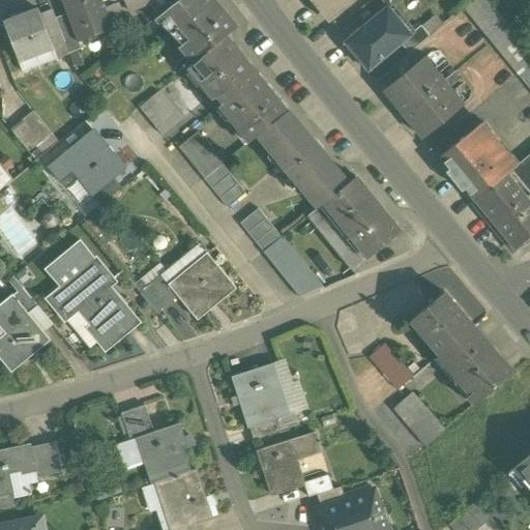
[(60,0),(66,15),(78,42),(79,42),(113,29),(101,0),(60,0)]
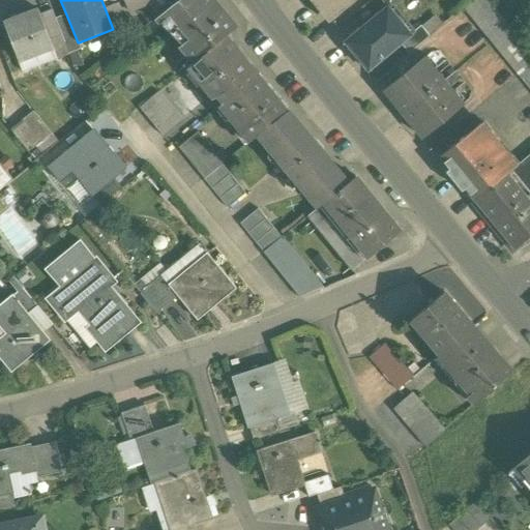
[(122,12),(117,0),(101,0),(109,19),(122,13),(122,12)]
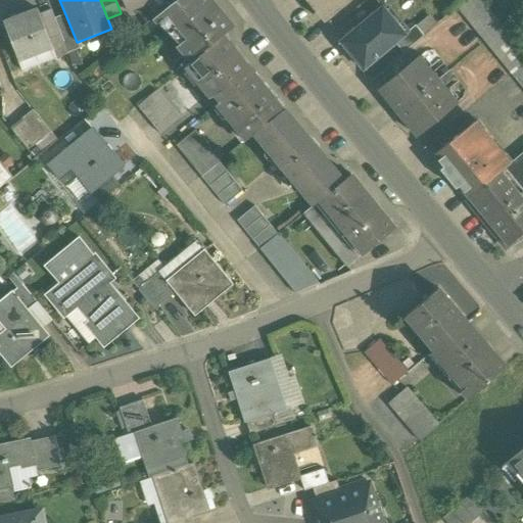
[(123,2),(122,0),(115,0),(121,12),(126,10),(123,2)]
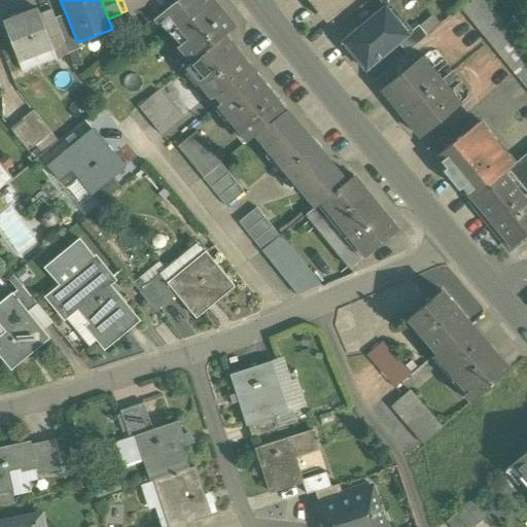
[(129,0),(124,2),(127,10),(151,1),(162,13),(177,0),(129,0)]
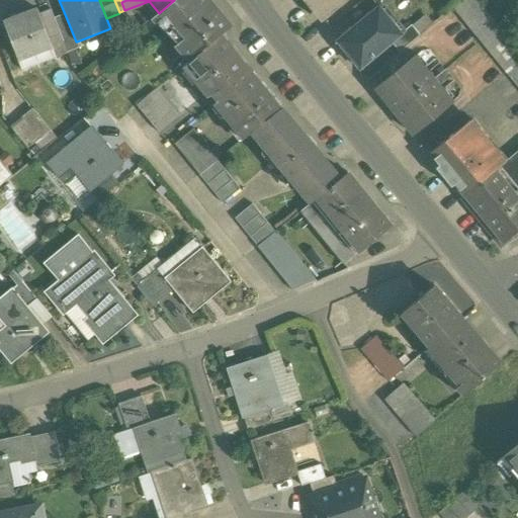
[(231,27),(206,0),(174,0),(159,13),(154,17),(190,61),(222,35),(231,27)]
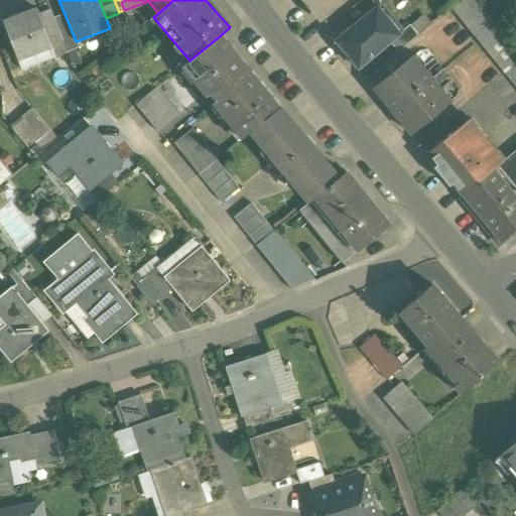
[(306,0),(323,20),(347,0),(306,0)]
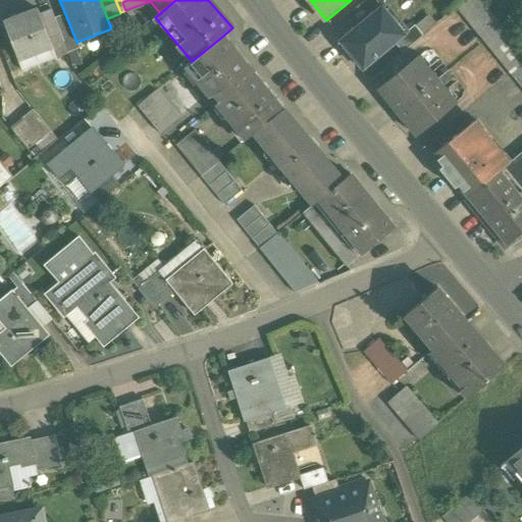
[(521,65),(521,52),(479,0),(466,0),(455,10),(509,76),(521,65)]
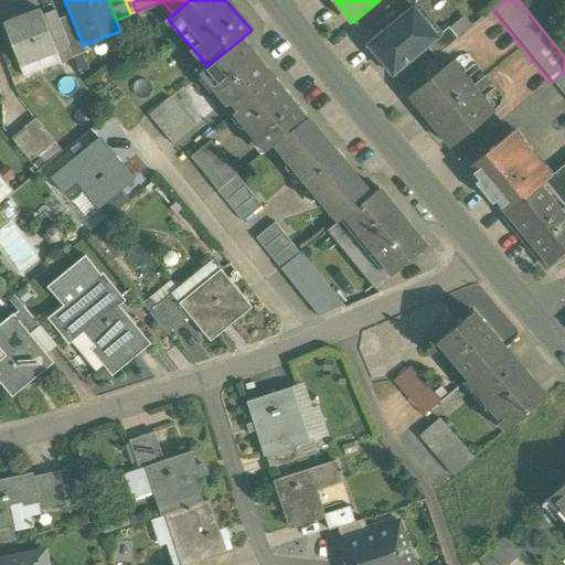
[(130,13),(130,14),(140,42),(168,19),(173,14),(162,1),(130,13)]
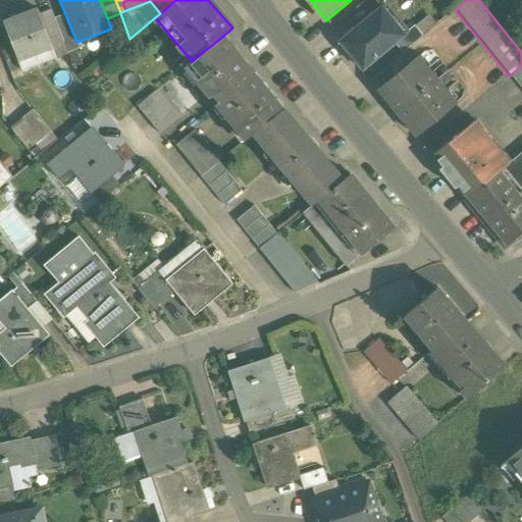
[(402,35),(380,8),(338,43),(361,70),(394,44),(403,37),(402,35)]
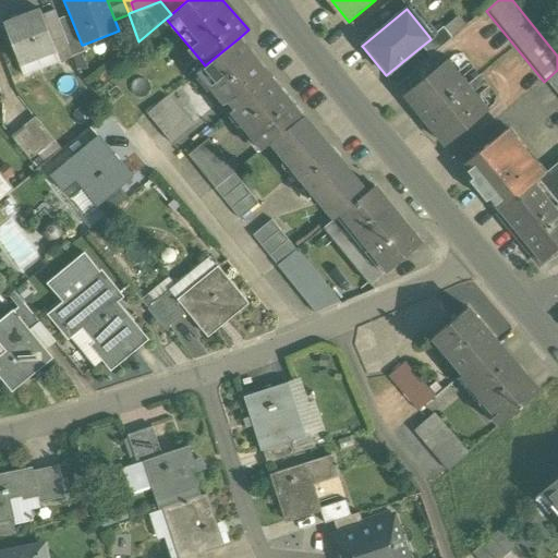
[(39,10),(3,24),(19,63),(55,49),(51,40),(41,14),(39,10)]
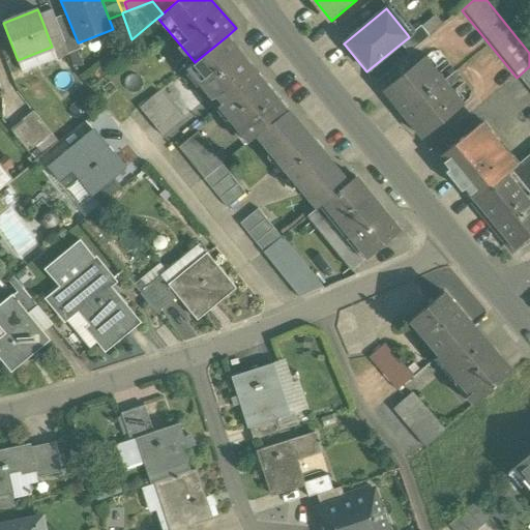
[(51,9),(39,13),(49,38),(60,34),(55,19),(51,9)]
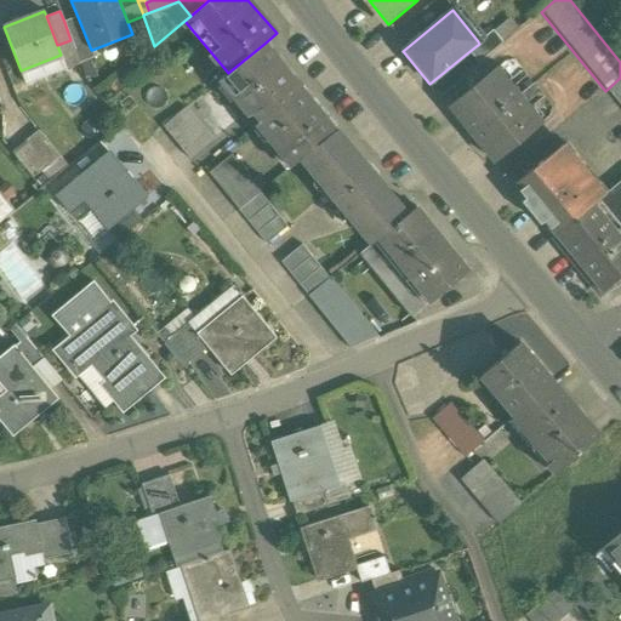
[(78,17),(64,22),(70,40),(80,64),(95,58),(92,50),(91,50),(78,17)]
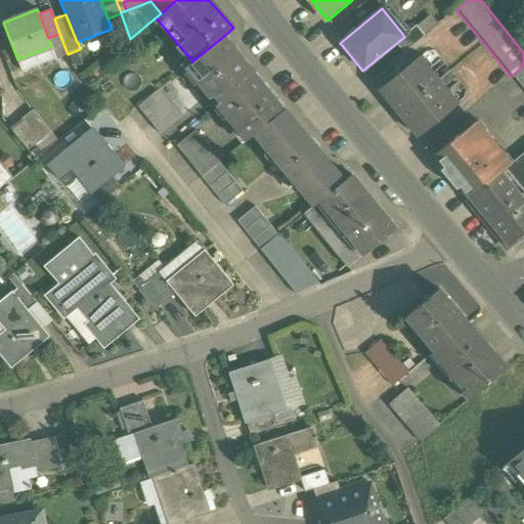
[(413,27),(403,35),(404,37),(395,44),(402,54),(423,38),(413,27)]
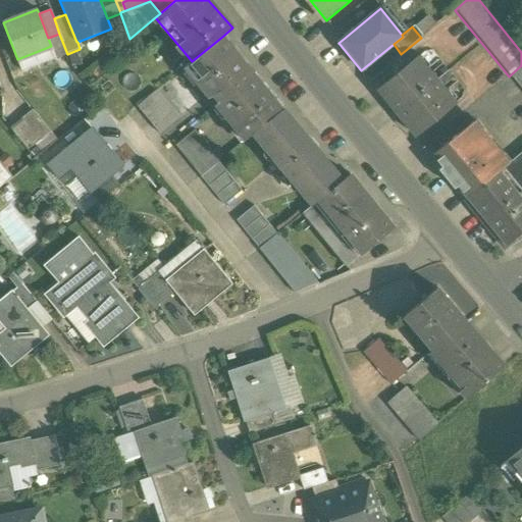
[(253,72),(223,36),(192,61),(186,67),(209,97),(213,94),(219,101),(253,72)]
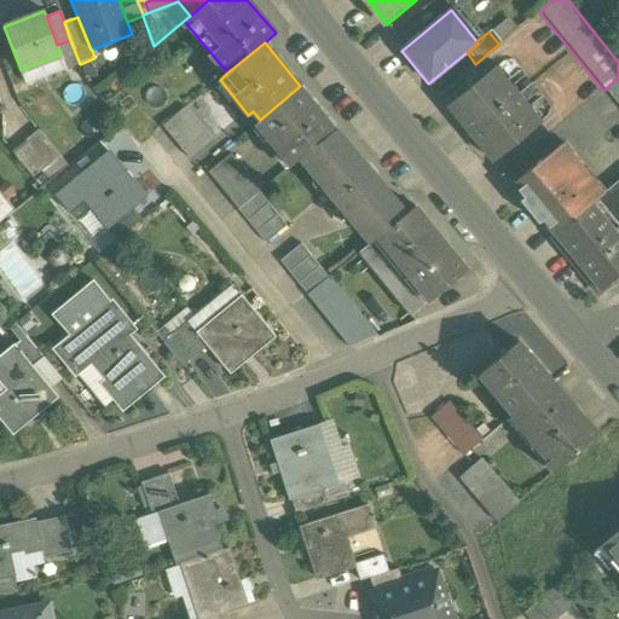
[(493,69),(446,106),(469,134),(516,97),(493,69)]
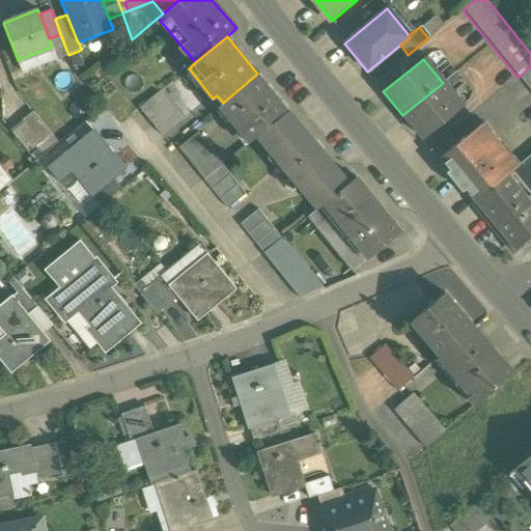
[(530,66),(518,78),(530,93),(530,66)]
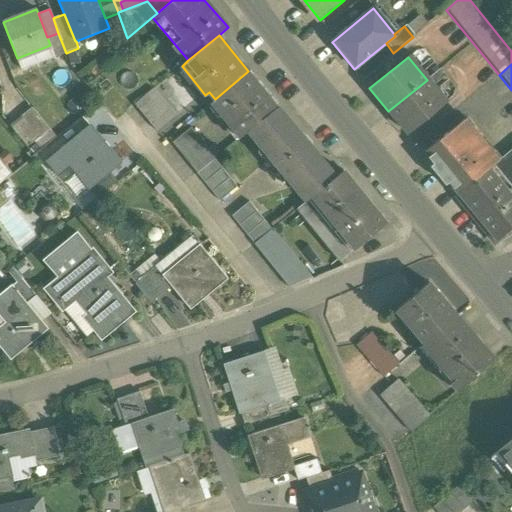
[(215,99),(211,103),(240,138),(249,129),(277,106),(248,71),(215,99)]
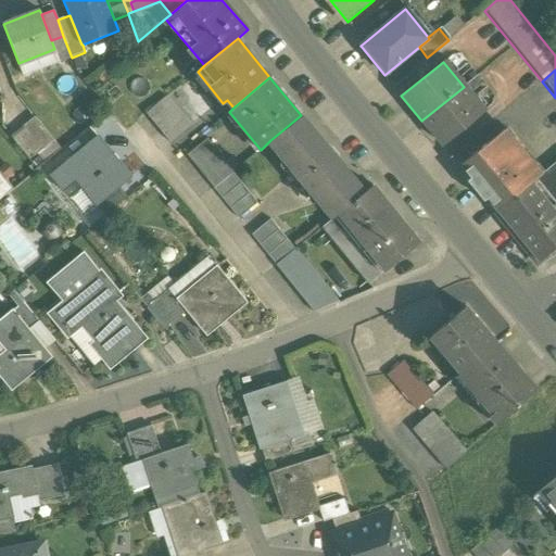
[(464,87),(421,121),(442,147),(484,113),(464,87)]
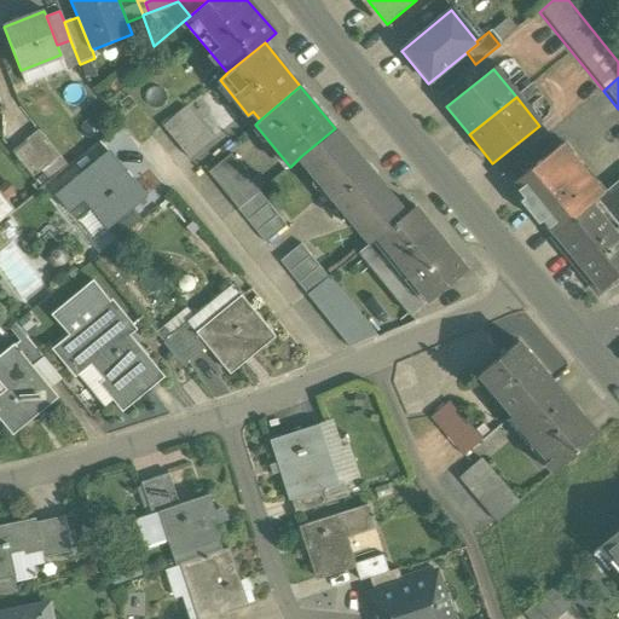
[(185,108),(162,127),(189,160),(212,140),(185,108)]
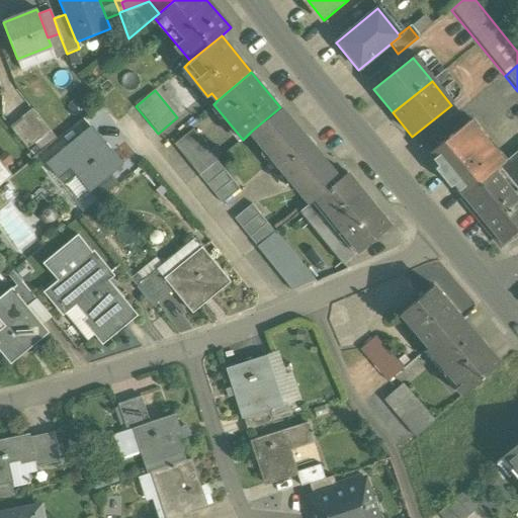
[(280,107),(252,131),(281,167),(309,143),(280,107)]
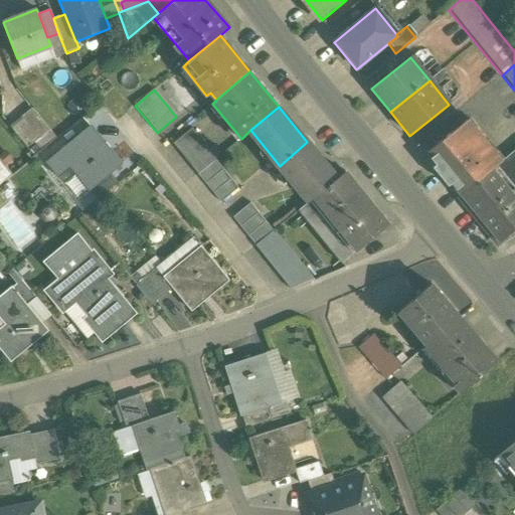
[(49,130),(33,109),(21,118),(38,139),(49,130)]
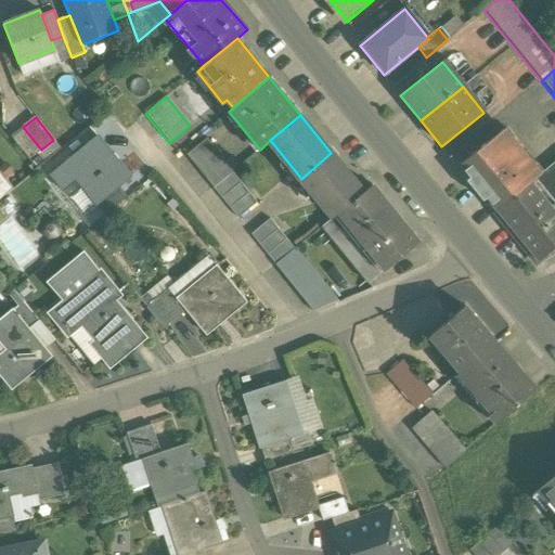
[(41,150),(23,127),(11,137),(29,158),(41,150)]
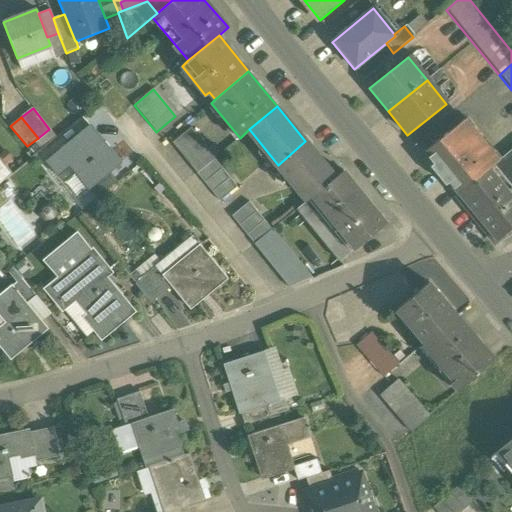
[(464,119),(422,153),(432,165),(429,168),(444,186),(447,183),(457,195),(499,161),(464,119)]
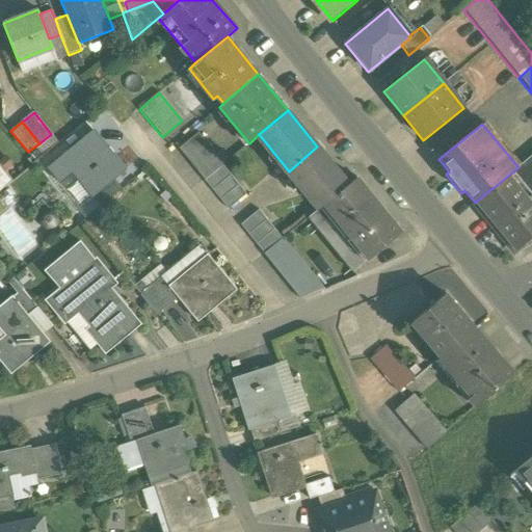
[(126,170),(94,131),(49,168),(60,184),(73,174),(92,197),(113,180),(126,170)]
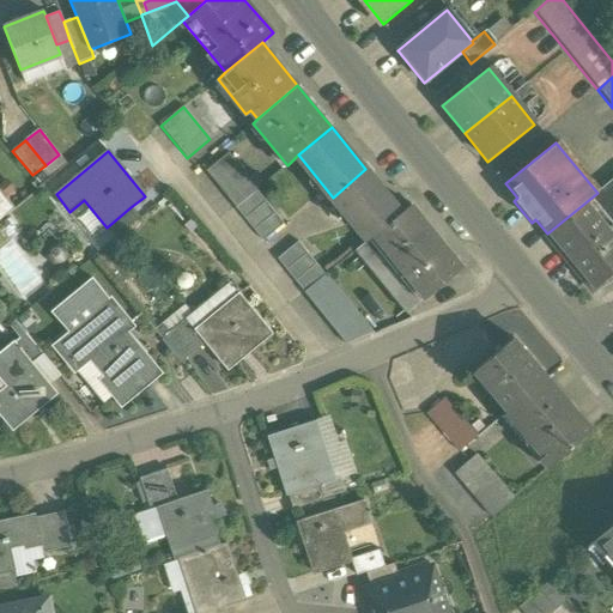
[(228,153),(205,173),(235,208),(256,192),(259,189),(228,153)]
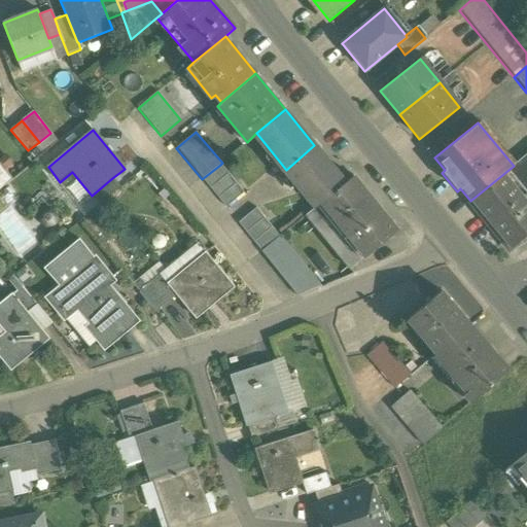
[(314,145),(286,170),(316,207),(321,203),(345,183),(314,145)]
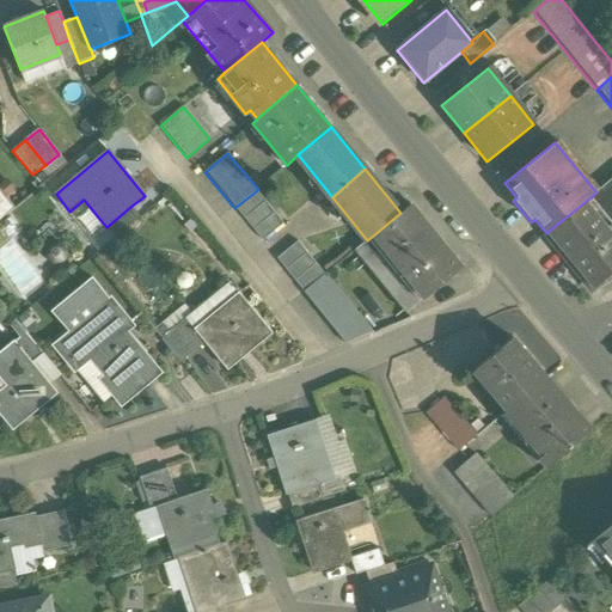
[(611,178),(597,193),(585,202),(601,222),(606,219),(611,225),(611,178)]
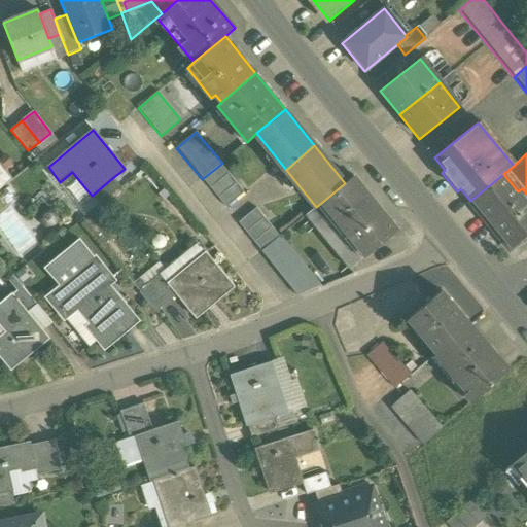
[(0,189),(12,180),(0,164),(0,189)]
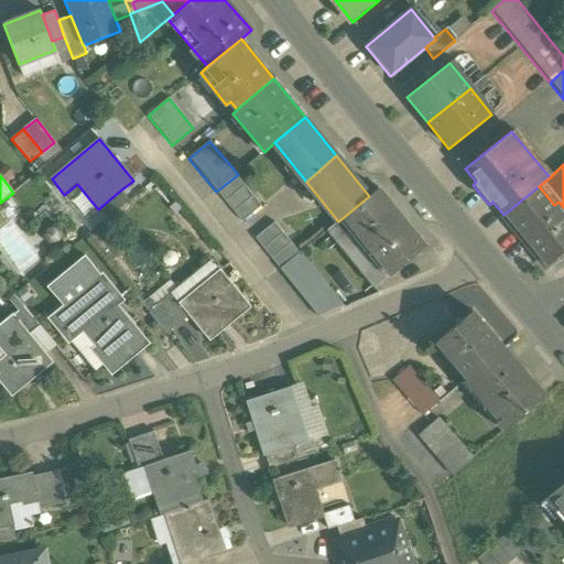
[(261,207),(236,176),(216,192),(242,223),(261,207)]
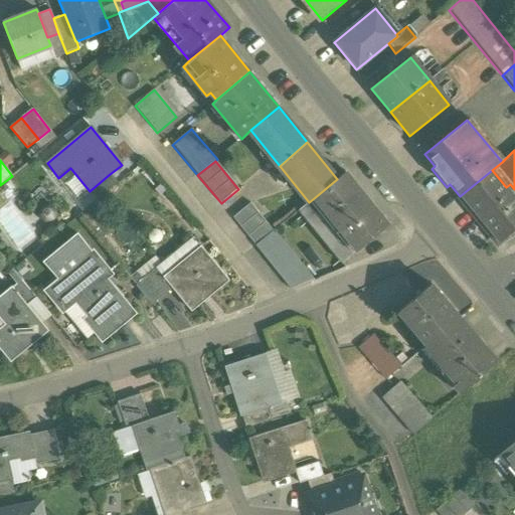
[(492,170),(460,196),(498,243),(514,228),(514,189),(510,184),(506,187),(492,170)]
